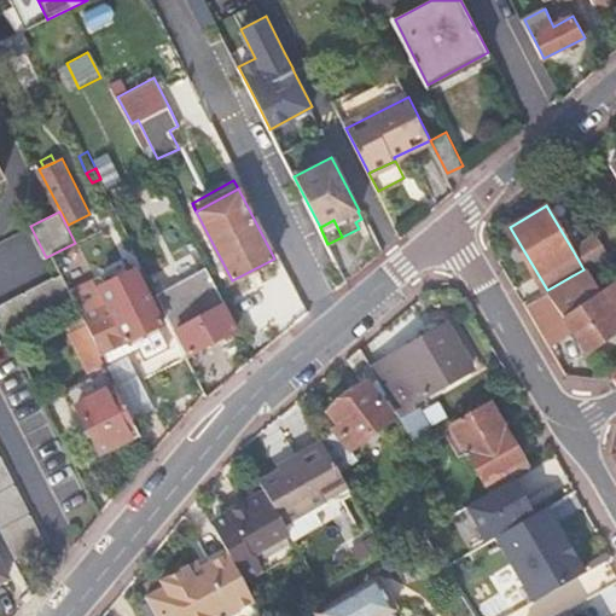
[(602,259),(608,256),(596,237),(573,250),(583,269),(602,259)]
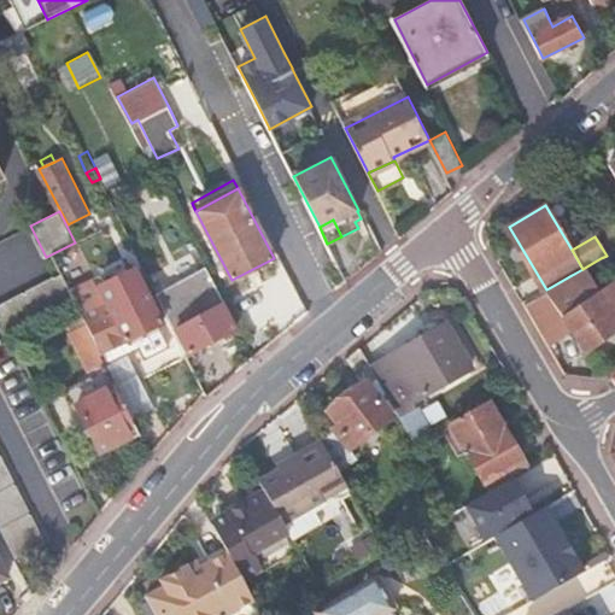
[(208,268),(157,292),(175,331),(177,329),(189,352),(236,326),(223,302),(224,302),(208,268)]
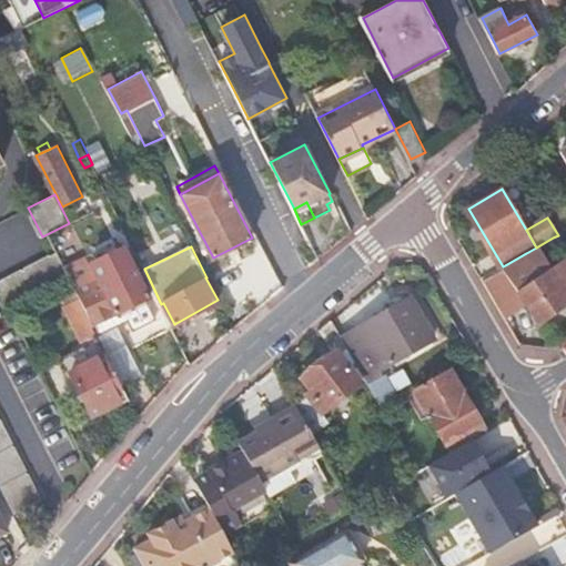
[(90,253),(86,255),(114,314),(145,299),(150,296),(150,295),(135,266),(134,268),(124,248),(98,260),(95,255),(90,253)]
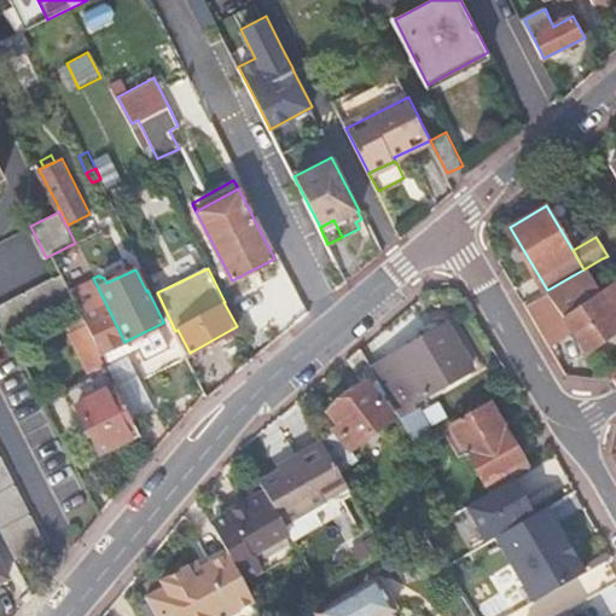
[(575,274),(573,275),(583,292),(593,285),(583,269),(575,274)]
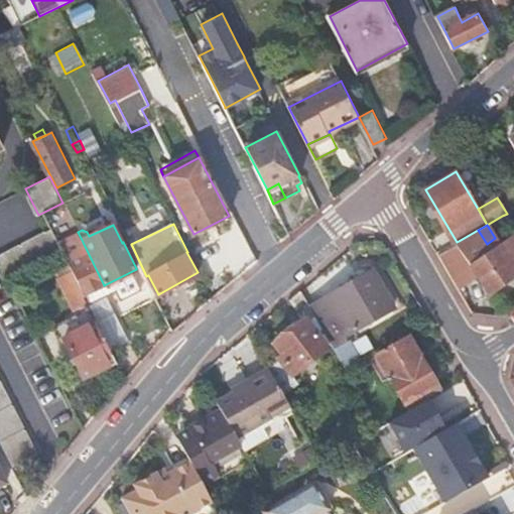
[(59,241),(52,228),(0,254),(0,262),(9,281),(11,280),(66,253),(59,241)]
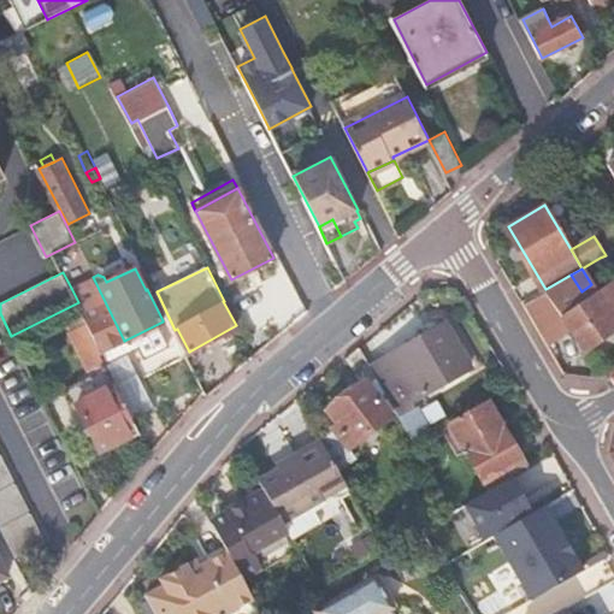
[(571,275),(548,288),(564,317),(586,349),(613,330),(613,282),(597,293),(591,284),(582,291),(571,275)]
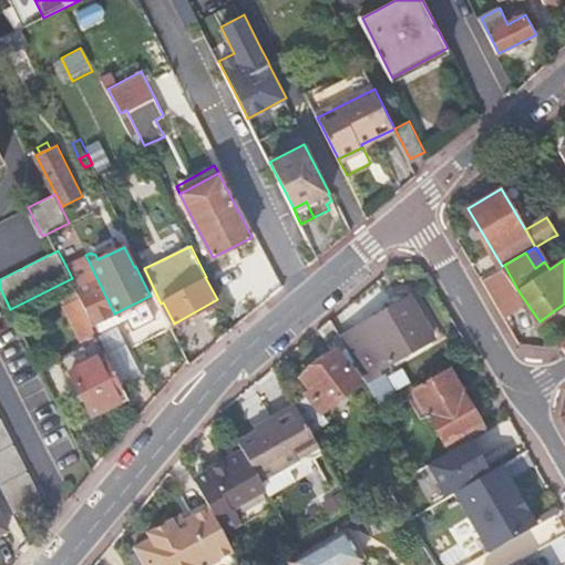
[(85,255),(65,265),(72,278),(100,332),(117,324),(113,314),(114,314),(85,255)]
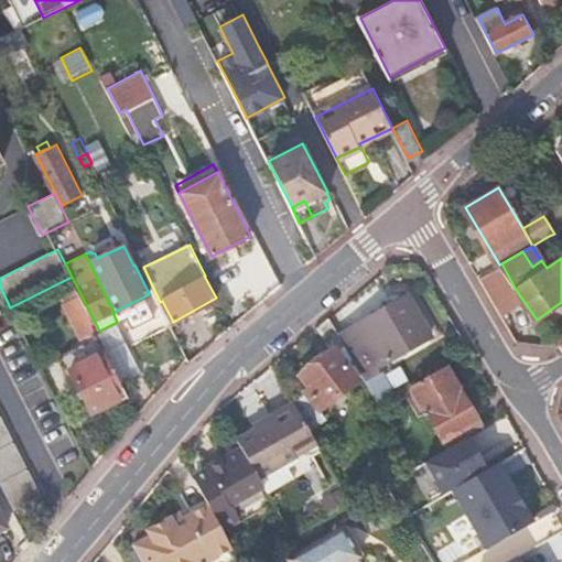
[(330,317),(319,326),(331,352),(302,376),(312,387),(306,391),(321,408),(358,378),(338,353),(347,347),(379,403),(396,395),(379,367),(432,336),(410,295),(341,335),(330,317)]
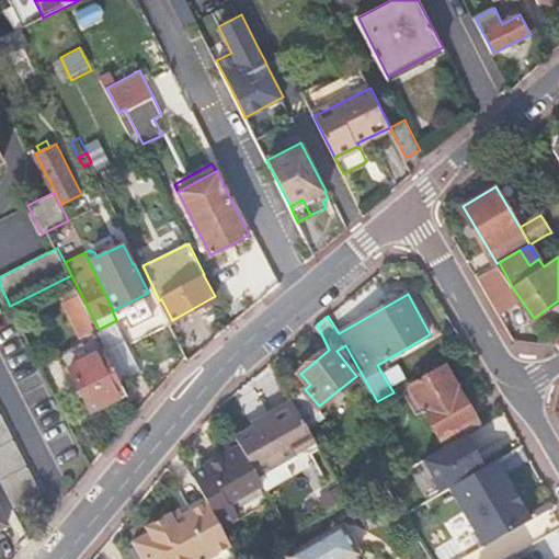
[(113,310),(118,319),(126,316),(128,320),(137,323),(148,318),(150,309),(144,295),(113,310)]
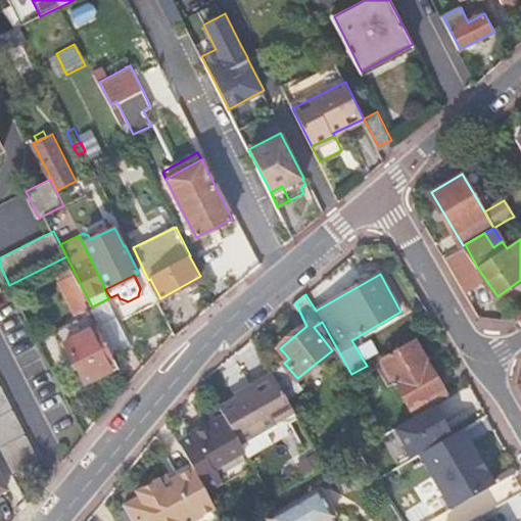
[(97,325),(65,341),(85,380),(116,365),(97,325)]
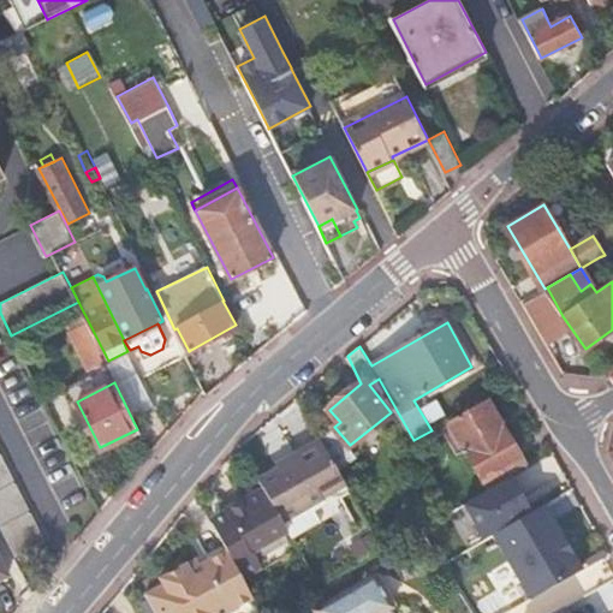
[(488,398),(450,420),(471,462),(447,476),(459,498),(523,463),(488,398)]
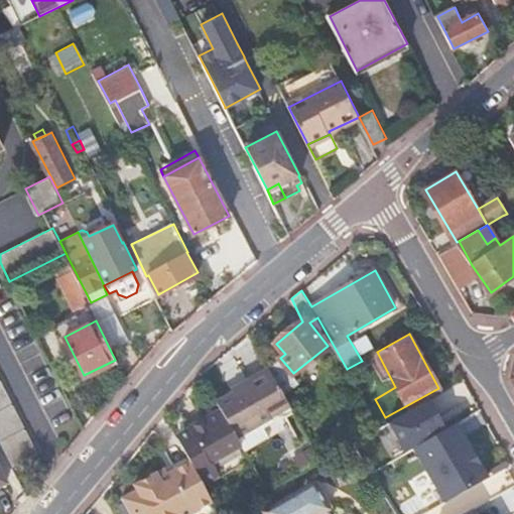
[(218,401),(222,408),(237,435),(272,416),(283,416),(293,410),(269,368),(246,380),(248,384),(235,391),(218,401)]
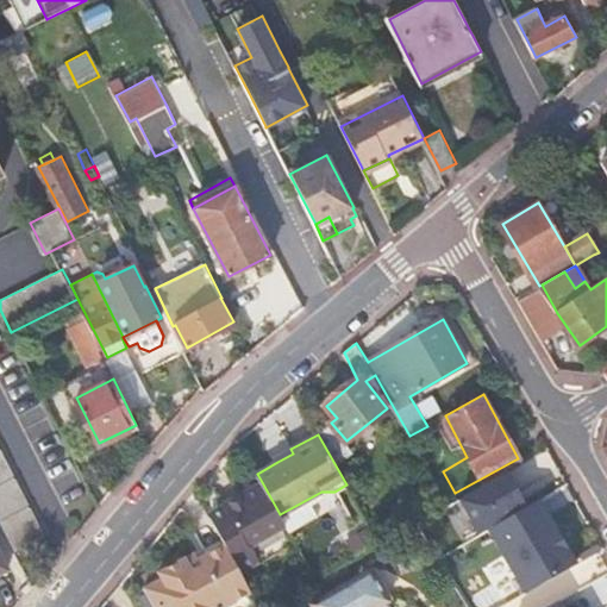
[(0,518),(17,550),(45,536),(0,446),(0,518)]
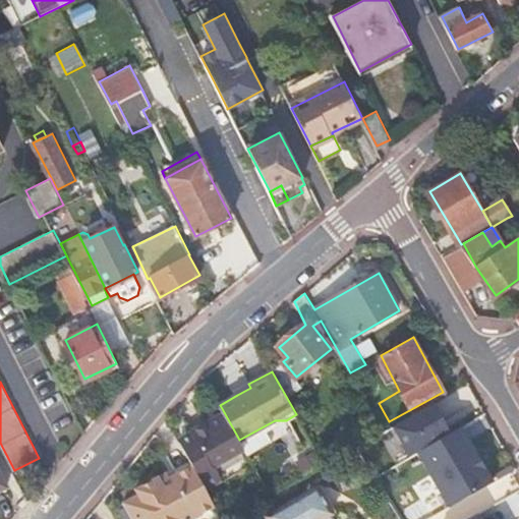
[(443,398),(389,428),(417,477),(412,480),(424,503),(482,470),(443,398)]
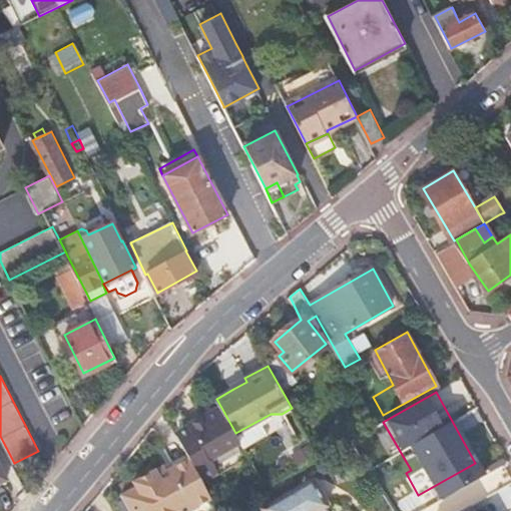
[(189,426),(176,433),(190,458),(195,467),(240,441),(235,433),(220,406),(188,425),(189,426)]
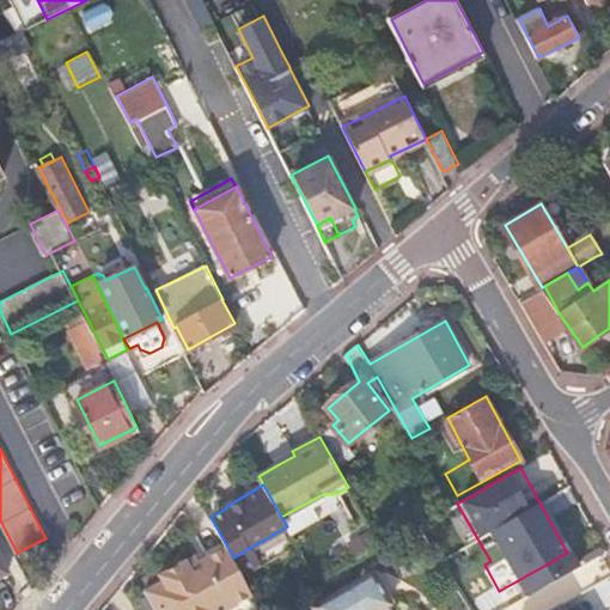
[(163,581),(145,591),(154,609),(225,609),(254,595),(233,557),(227,547),(207,557),(190,567),(187,561),(160,574),(163,581)]
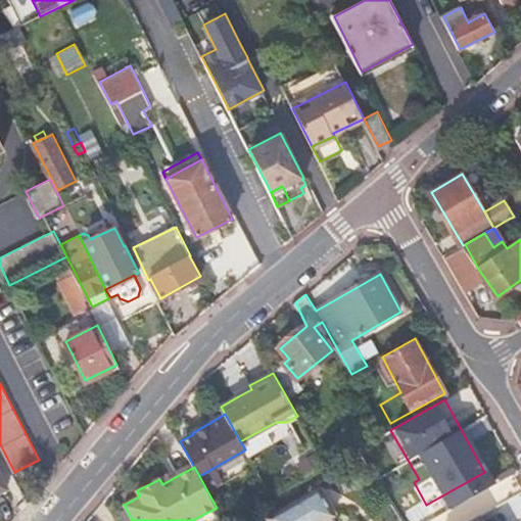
[(339,520),(320,487),(269,517),(271,520),(339,520)]
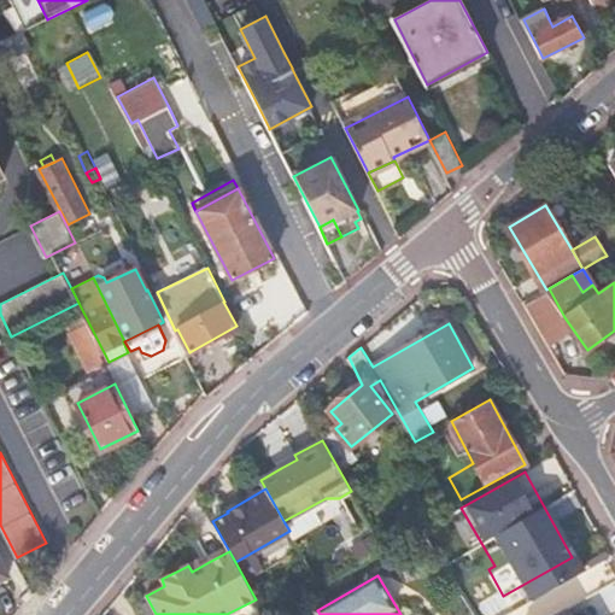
[(575,614),(570,604),(549,614),(575,614)]
